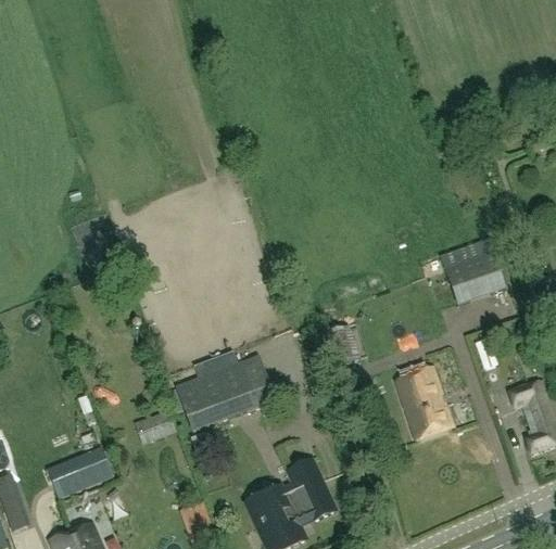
[(445,267),(457,304),(508,286),(495,250),(445,267)]
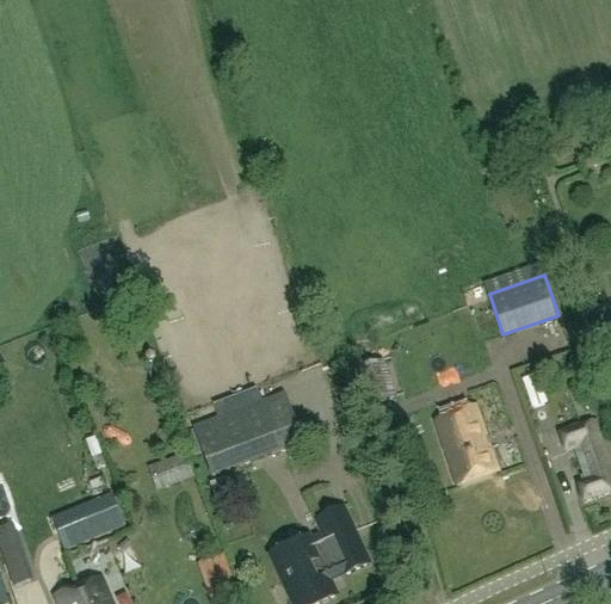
[(357,365),(369,402),(395,394),(382,357),(357,365)]
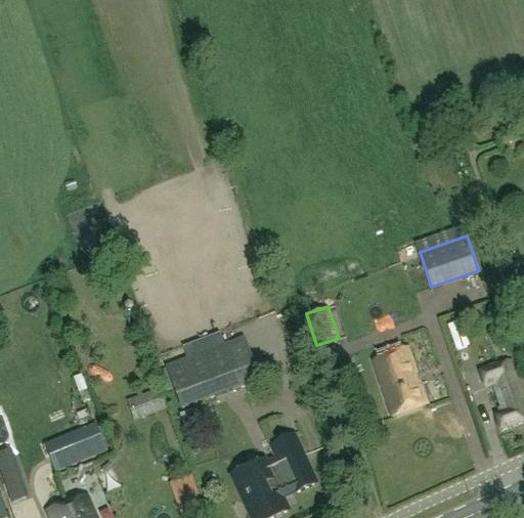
[(447,322),(455,347),(470,342),(462,317),(447,322)]
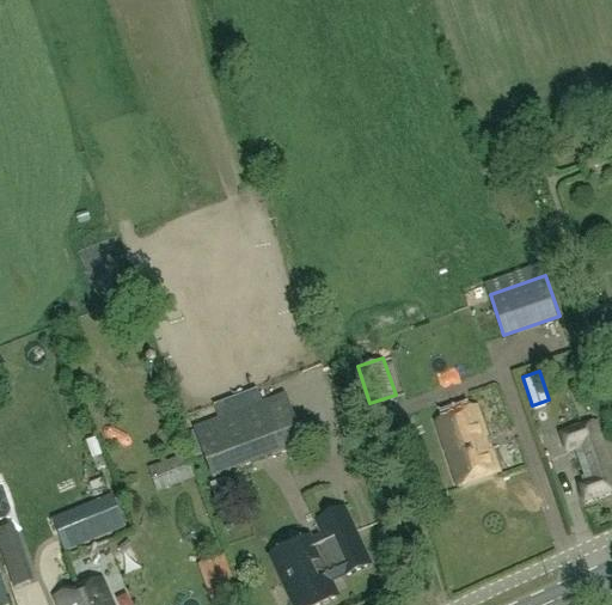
[(285,391),(195,423),(213,474),(303,441),(285,391)]
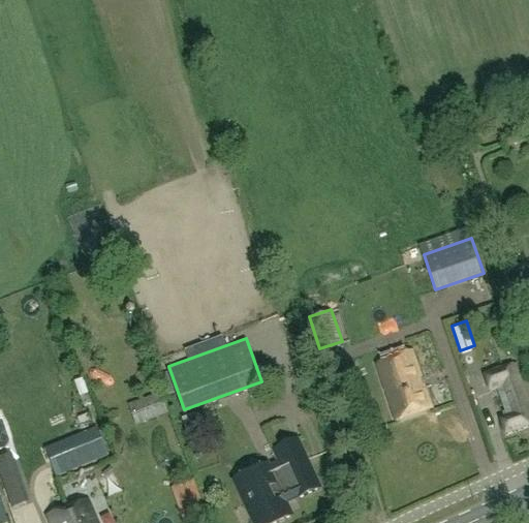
[(411,347),(377,359),(397,417),(431,405),(411,347)]
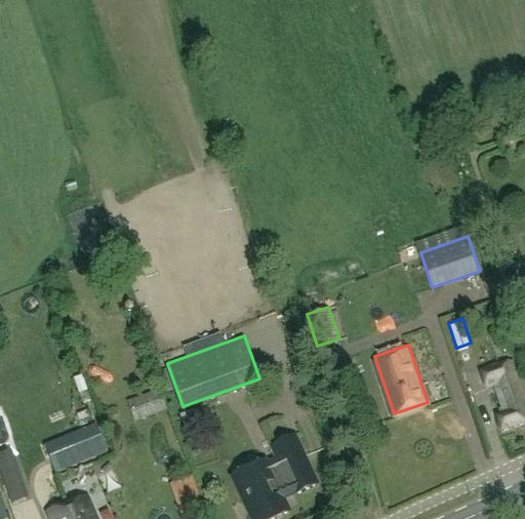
[(524,421),(524,390),(519,372),(513,355),(478,366),(484,385),(495,381),(505,409),(496,411),(502,429),(524,421)]
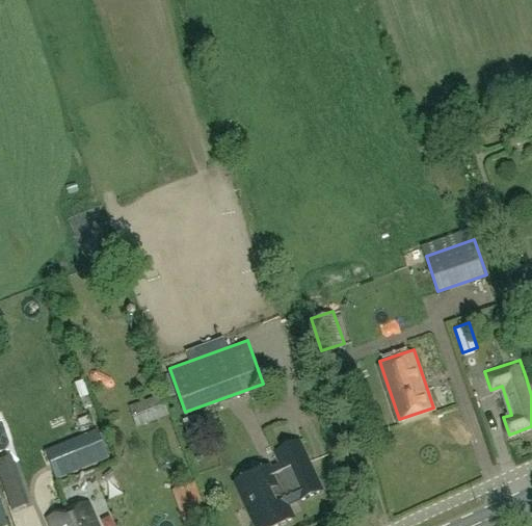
[(130,403),(136,422),(169,411),(162,392),(130,403)]
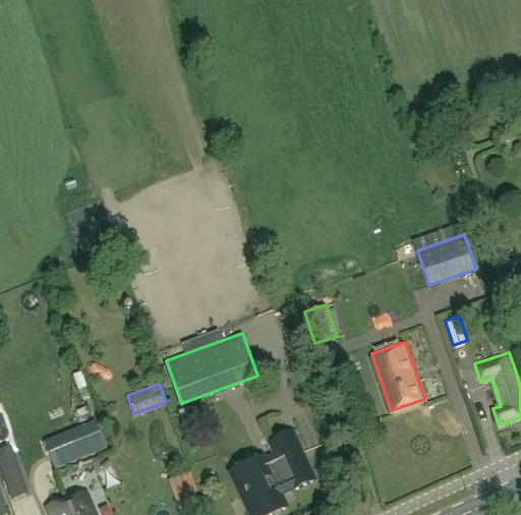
[(48,440),(58,467),(108,449),(98,422),(48,440)]
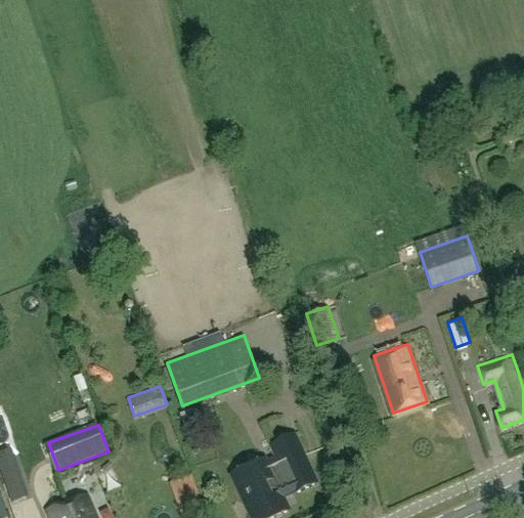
[(272,442),(281,463),(272,467),(266,456),(233,471),(254,517),(265,517),(290,507),(282,489),(292,485),(295,490),(316,480),(294,432),(272,442)]
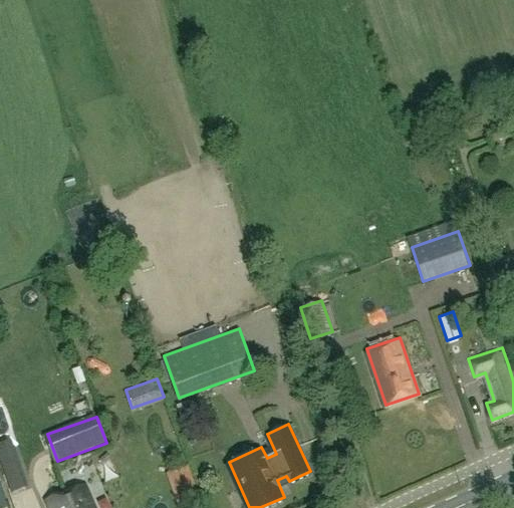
[(0,440),(0,456),(11,489),(22,485),(6,438),(0,440)]
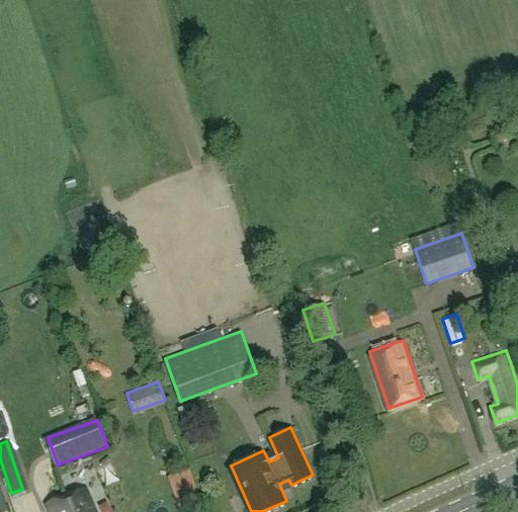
[(107,452),(100,459),(104,463),(111,456),(107,452)]
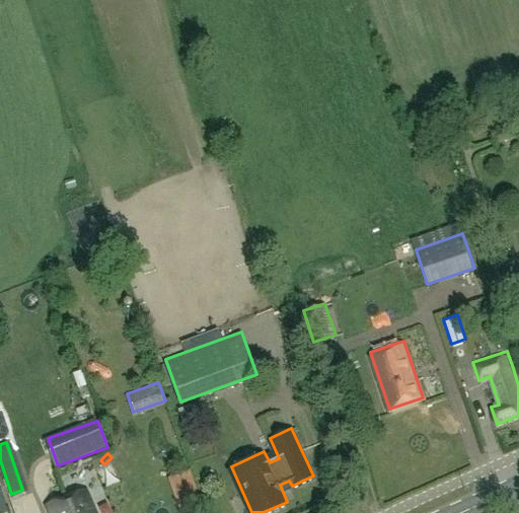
[(190,469),(169,478),(182,508),(202,501),(190,469)]
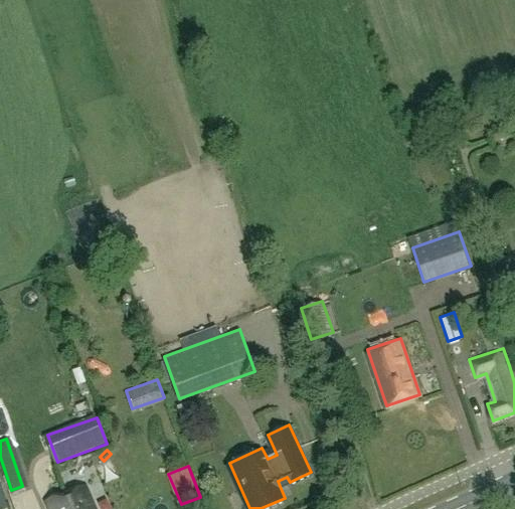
[(96,508),(84,483),(45,498),(49,508),(96,508)]
